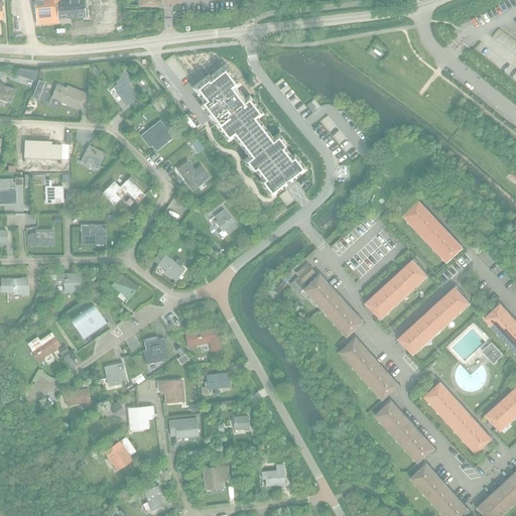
[(33,0),(36,24),(58,22),(58,18),(85,16),(85,17),(86,17),(85,7),(87,7),(86,0),(66,0),(59,1),(58,0),(33,0)]
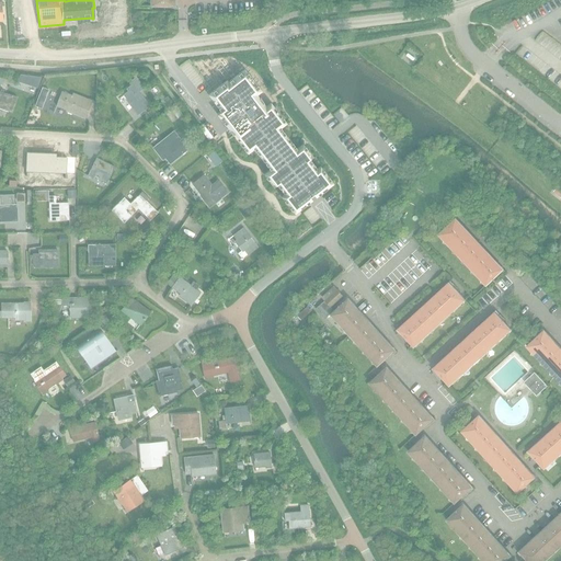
[(227,80),(208,94),(221,111),(217,114),(235,136),(238,133),(245,144),(242,146),(248,152),(253,148),(260,156),(263,153),(266,159),(264,161),(271,169),(264,174),(270,181),(273,179),(282,189),(284,187),(287,192),(282,196),(295,213),(300,208),(298,205),(302,202),(306,205),(311,201),(311,199),(309,197),(313,194),(316,196),(322,192),(320,189),(324,185),(327,187),(333,183),(320,167),(315,171),(310,167),(312,164),(305,153),(308,151),(302,145),(296,149),(279,127),(286,123),(281,116),(277,118),(270,110),(273,107),(271,103),(265,106),(263,103),(263,102),(260,98),(259,99),(256,94),(261,91),(244,69),(228,82),(227,80)]
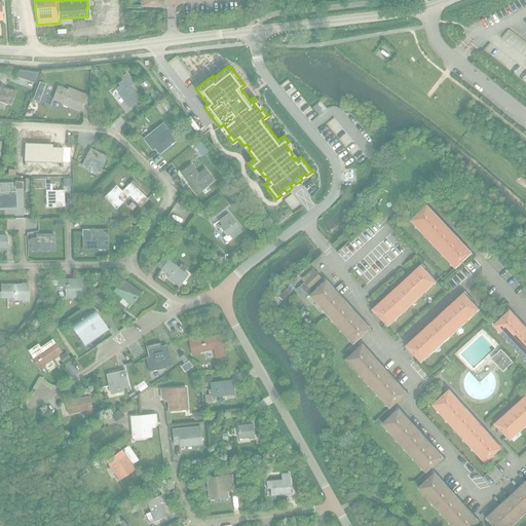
[(120,85),(116,88),(122,97),(121,98),(124,102),(135,92),(129,86),(136,82),(127,72),(121,77),(123,79),(118,83),(120,85)]
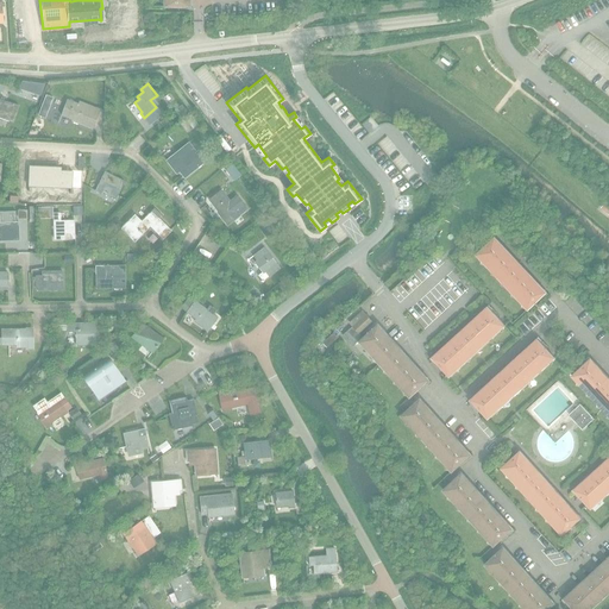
[(0,115),(13,120),(19,106),(0,99),(0,115)]
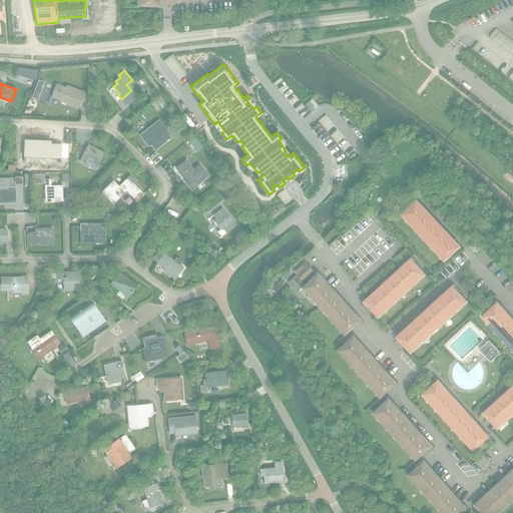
[(79,100),(69,96),(72,90),(56,84),(51,96),(61,100),(60,102),(77,108),(80,102),(79,100)]
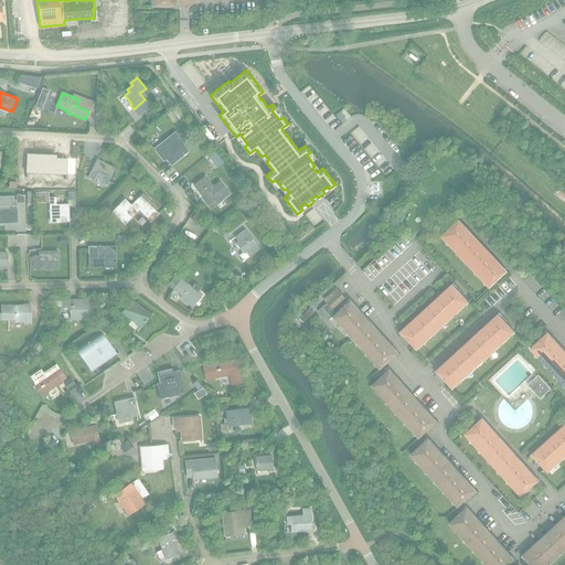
[(159,151),(167,160),(168,159),(172,164),(177,161),(187,153),(178,144),(181,141),(174,132),(162,142),(157,146),(160,150),(159,151)]
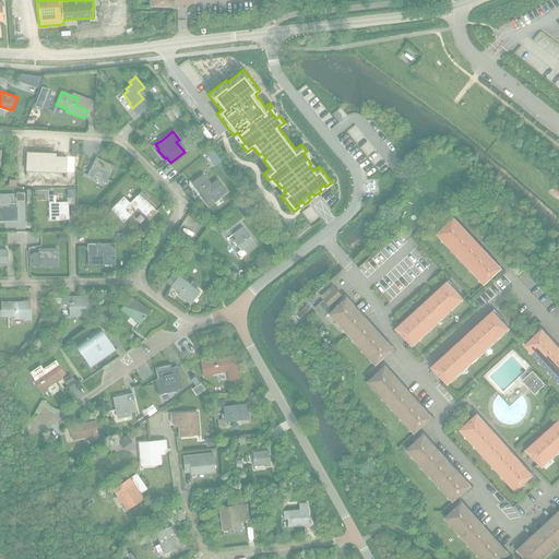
[(27,152),(26,169),(48,169),(48,171),(66,173),(66,157),(50,156),(50,153),(27,152)]
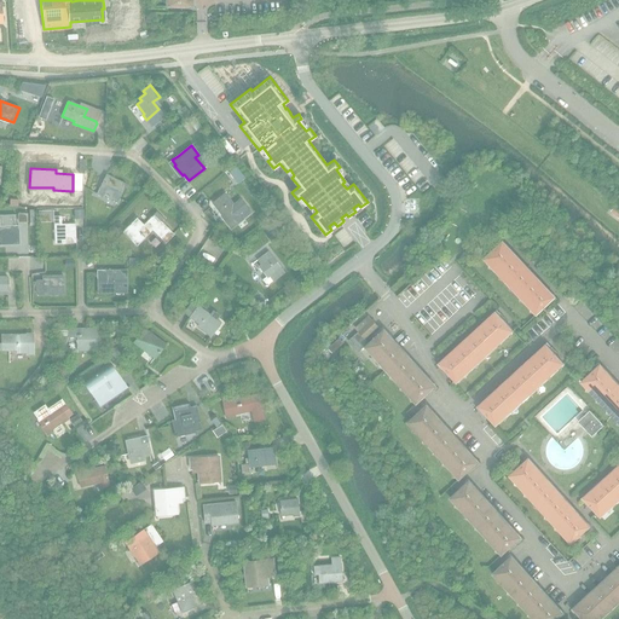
[(119,198),(126,184),(106,174),(99,189),(119,198)]
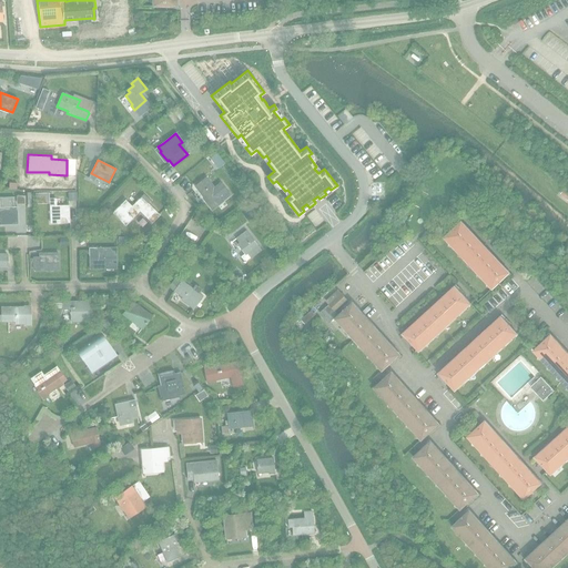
[(210,206),(221,196),(206,176),(195,185),(206,201),(205,201),(210,206)]
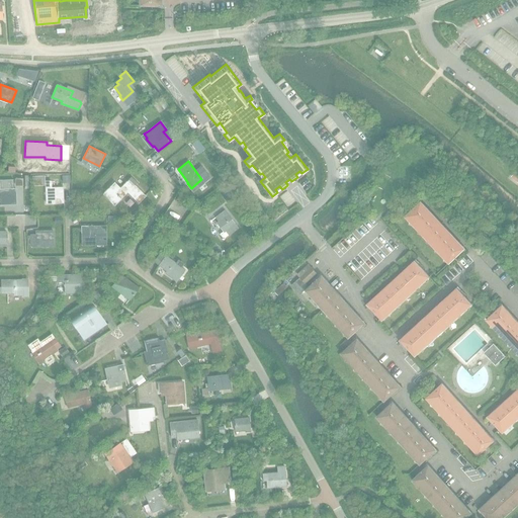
[(128,179),(127,181),(120,188),(114,182),(103,194),(114,206),(128,192),(139,203),(146,196),(128,179)]
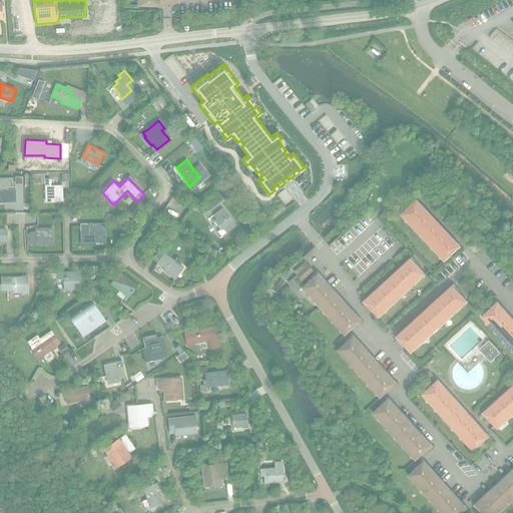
[(0,203),(16,203),(15,187),(13,187),(13,178),(0,178),(0,203)]
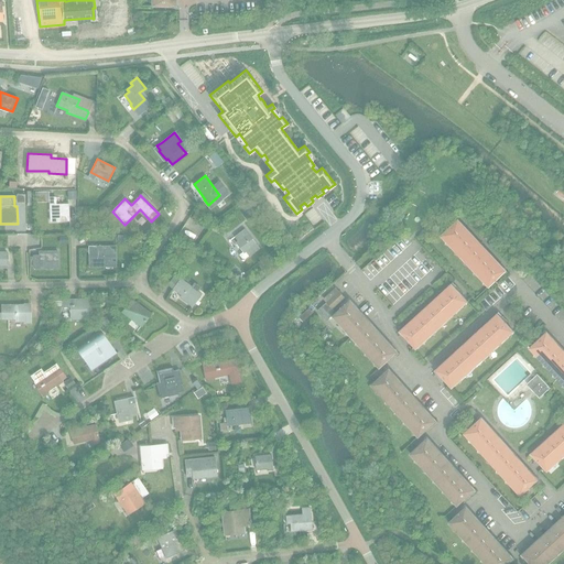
[(51,221),(68,221),(68,204),(56,205),(55,197),(50,197),(51,221)]
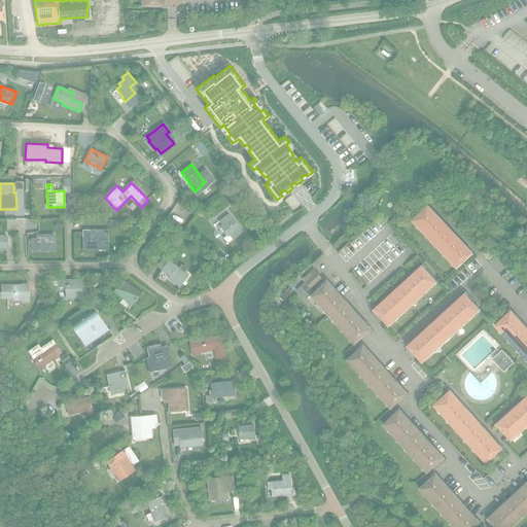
[(225,198),(232,207),(239,202),(232,192),(225,198)]
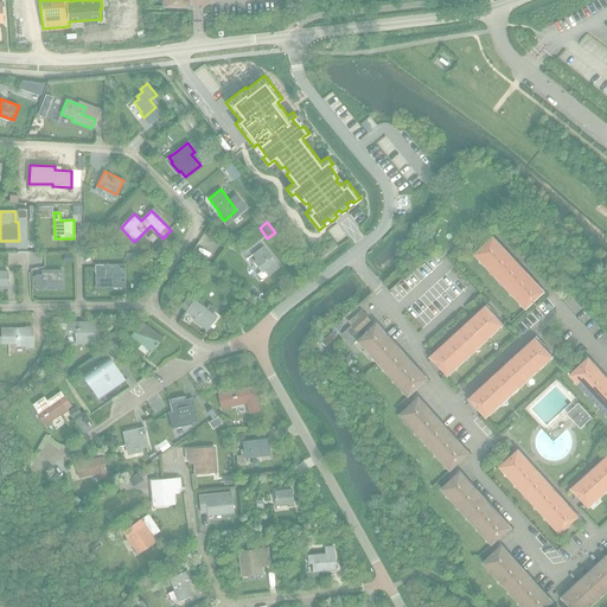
[(474,254),(485,266),(502,249),(491,238),(474,254)]
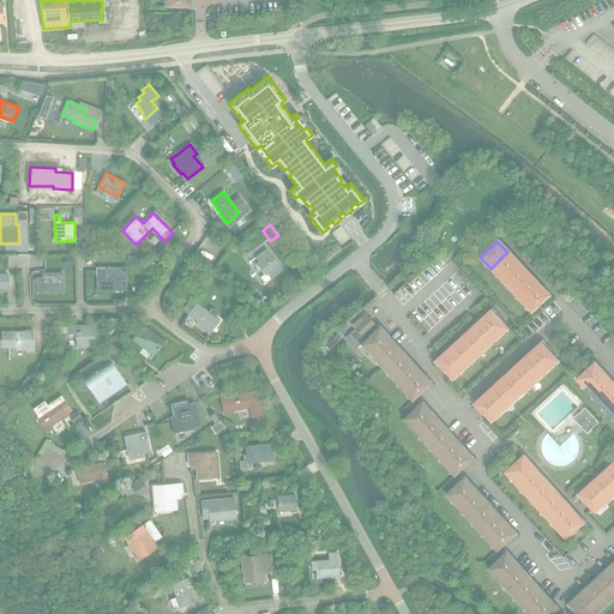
[(282,270),(266,250),(256,258),(259,263),(257,264),(265,275),(260,278),(263,282),(263,283),(265,284),(266,282),(282,270)]
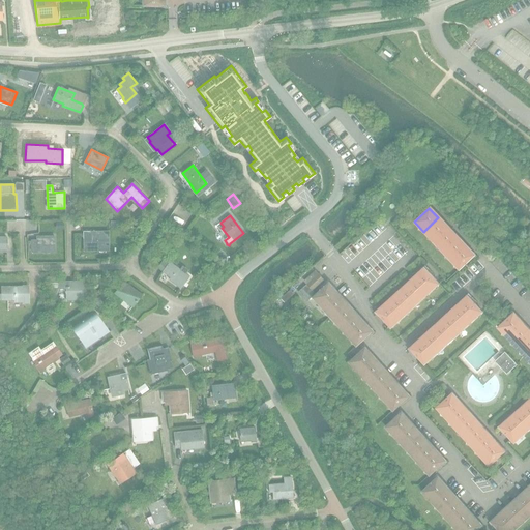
[(432,241),(446,227),(438,217),(423,232),(432,241)]
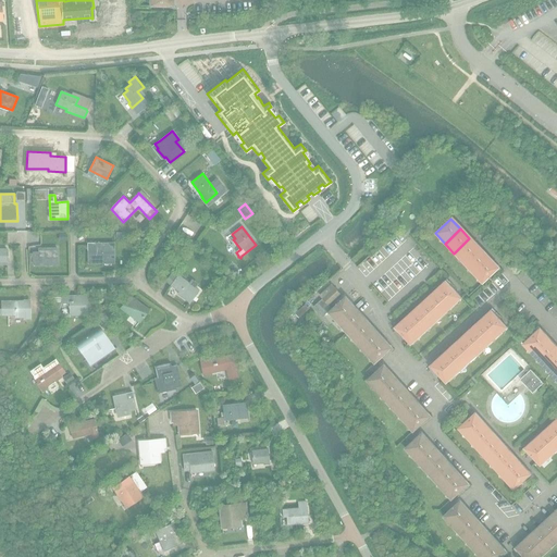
[(454,254),(463,263),(479,248),(469,238),(454,254)]
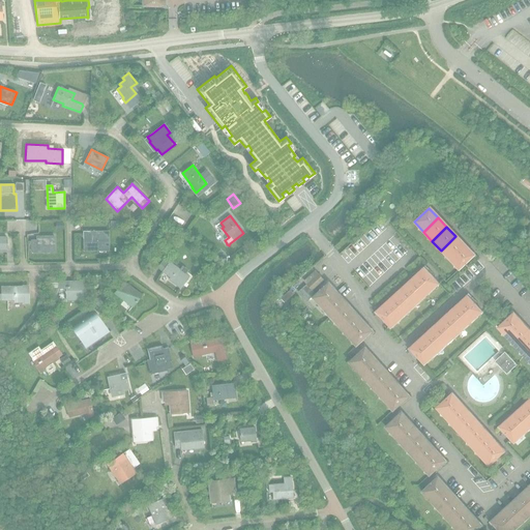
[(109,230),(90,230),(90,237),(83,237),(83,251),(109,249),(109,230)]
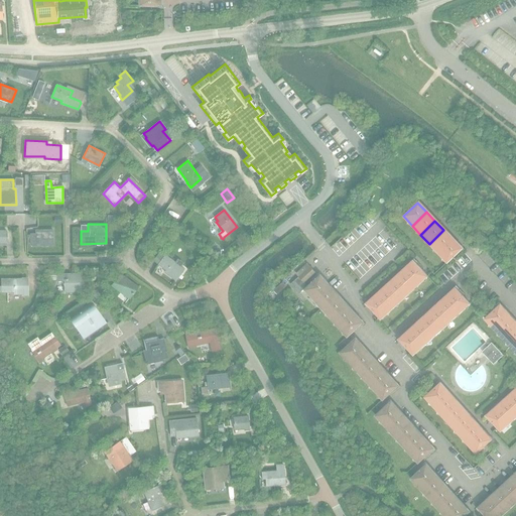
[(31,246),(52,245),(52,230),(35,230),(35,234),(30,234),(31,246)]
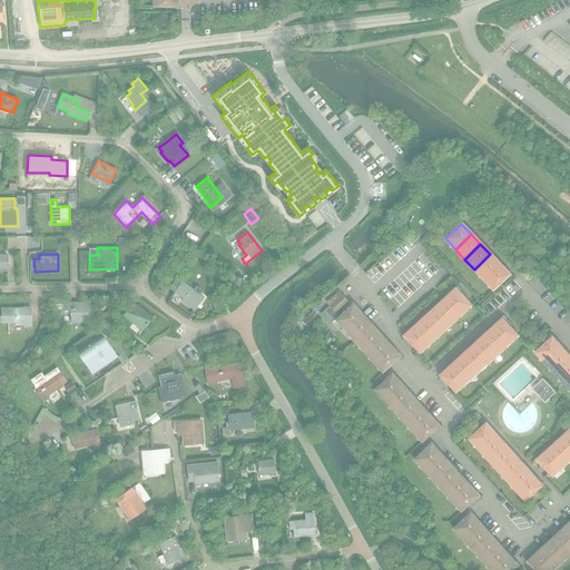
[(474,269),(483,279),(500,265),(490,254),(474,269)]
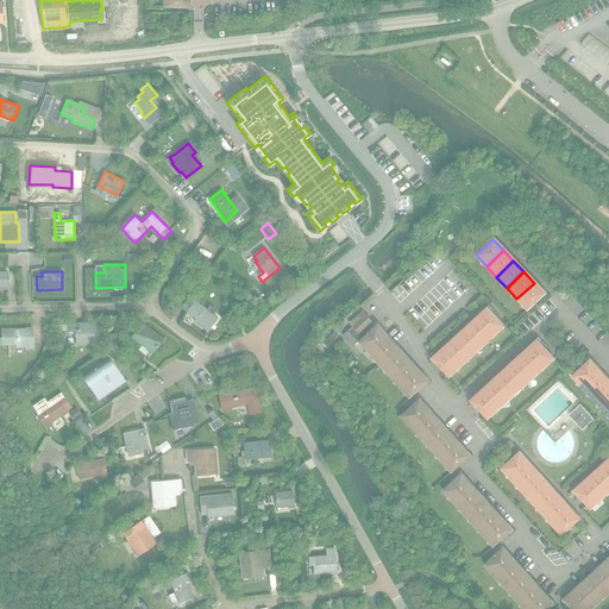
[(534,283),(516,299),(527,309),(544,294),(534,283)]
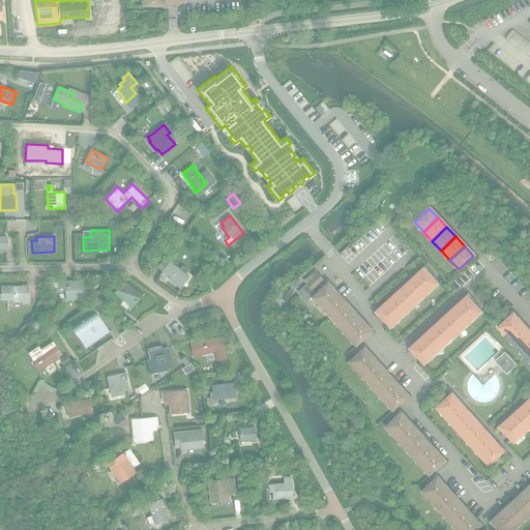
[(188,276),(175,266),(169,262),(163,271),(171,276),(169,280),(180,288),(188,276)]
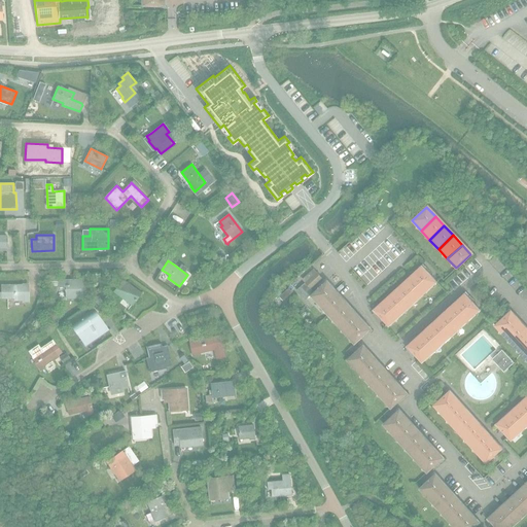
[(414,276),(427,291),(436,282),(423,268),(414,276)]
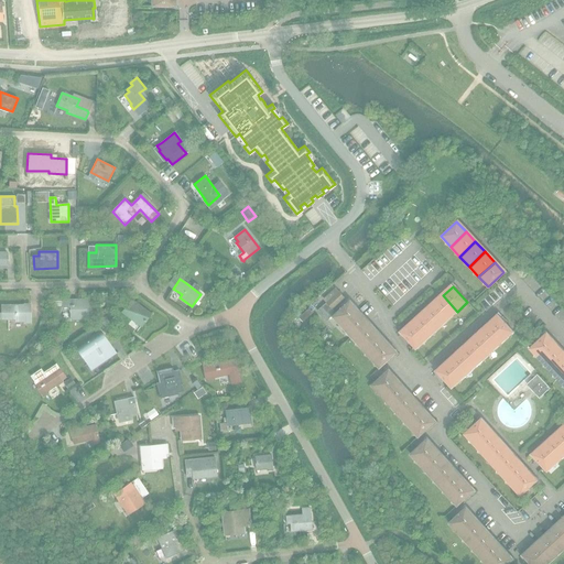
[(333,308),(343,300),(337,293),(326,302),(333,308)]
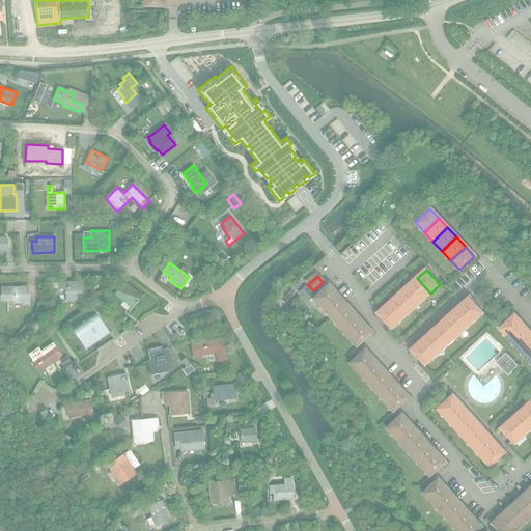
[(430,294),(417,278),(407,287),(421,302),(430,294)]
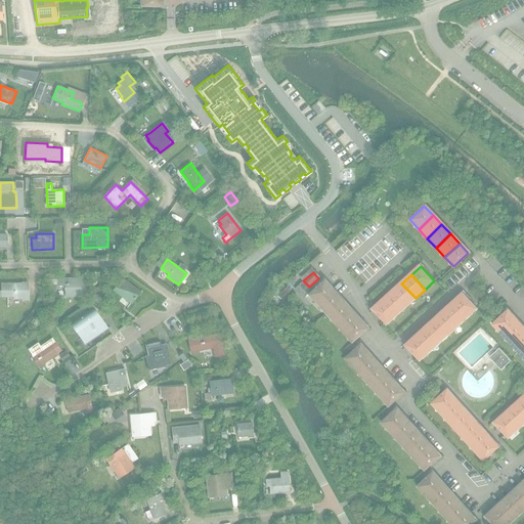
[(84,294),(83,288),(83,278),(58,278),(58,286),(66,285),(66,298),(79,298),(79,294),(84,294)]
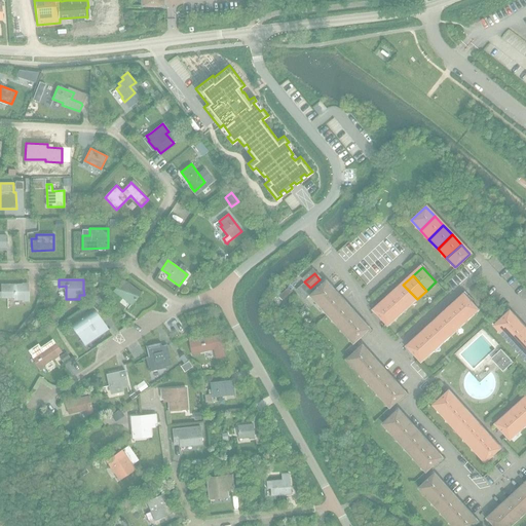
[(132,304),(140,292),(123,279),(115,292),(132,304)]
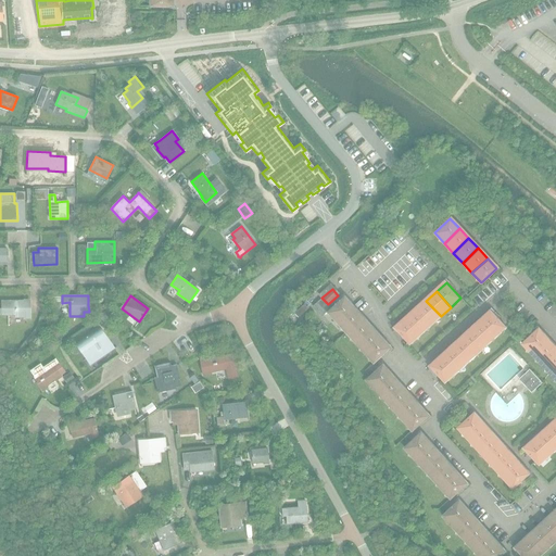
[(328,312),(338,323),(351,311),(341,300),(328,312)]
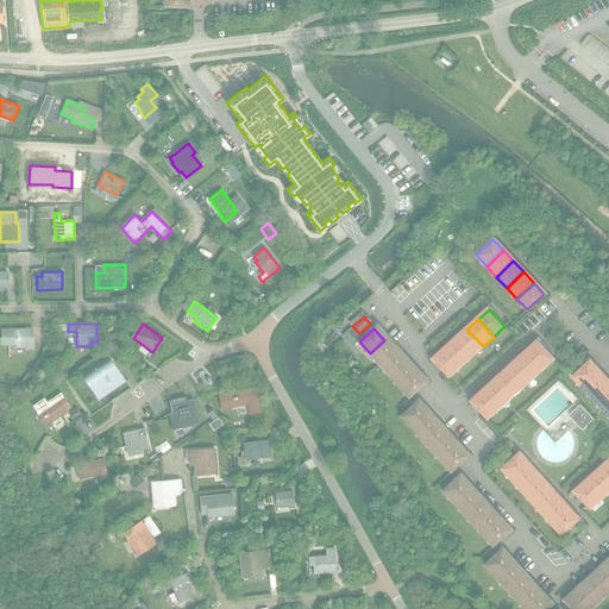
[(26,350),(33,350),(33,332),(26,332),(26,330),(1,330),(1,338),(0,338),(0,344),(1,345),(17,345),(17,349),(26,349),(26,350)]
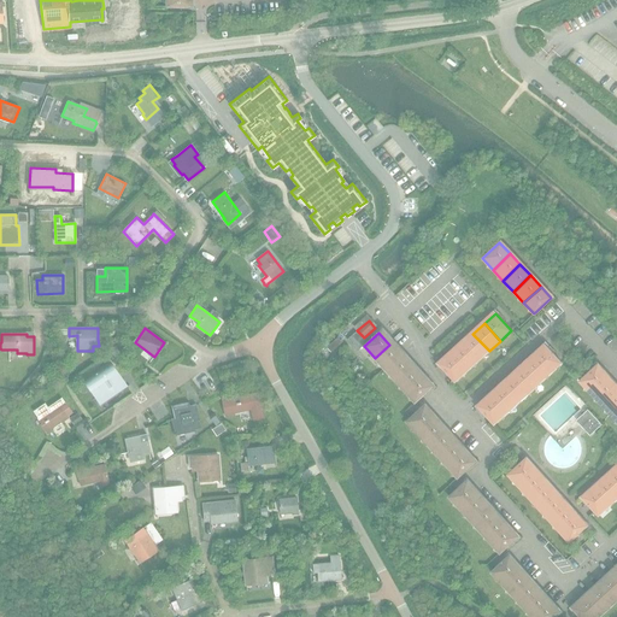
[(118,344),(123,338),(118,334),(113,340),(118,344)]
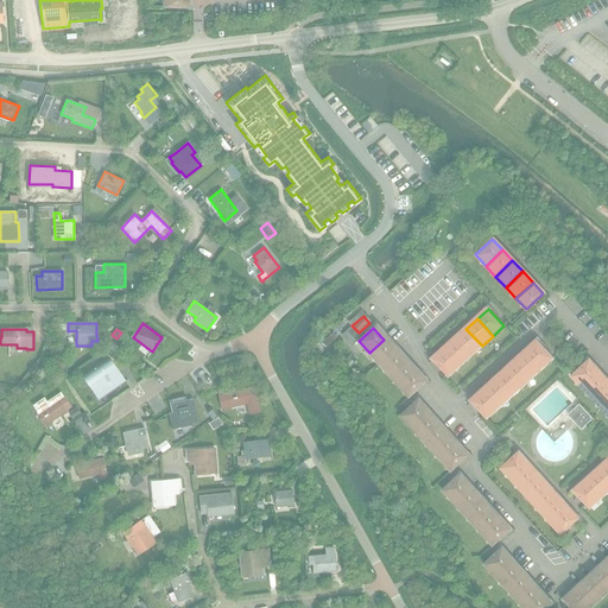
[(482,346),(466,329),(455,339),(470,355),(482,346)]
